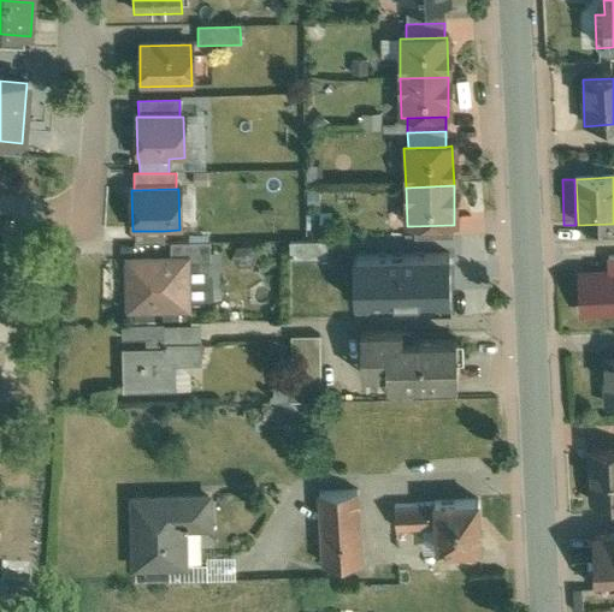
[(452,225),(413,226),(413,241),(452,239),(452,225)]
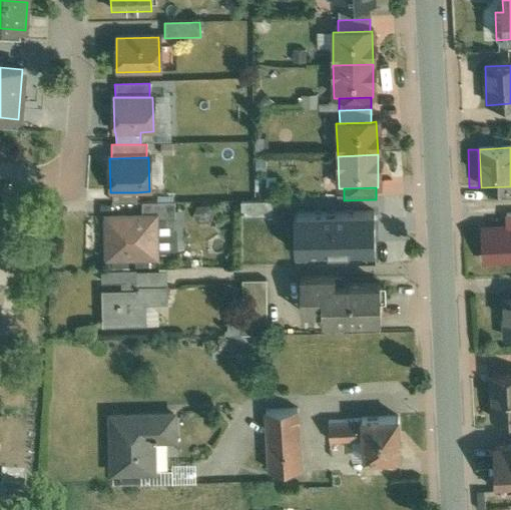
[(136,204),(136,192),(112,192),(112,204),(136,204)]
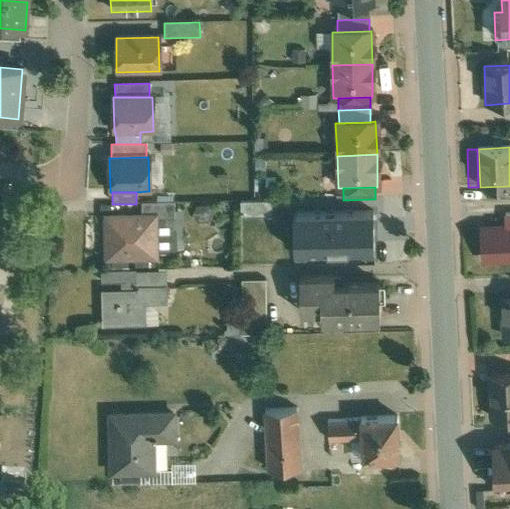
[(238,218),(270,218),(270,202),(238,202),(238,218)]
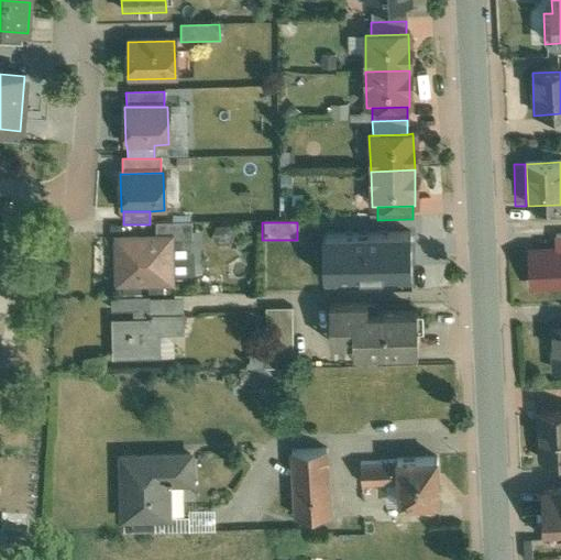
[(191,223),(155,223),(155,239),(171,239),(171,243),(191,242),(191,223)]
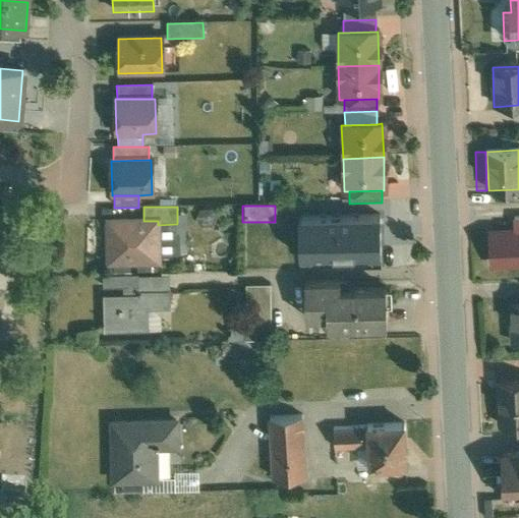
[(378,219),(297,221),(298,260),(379,257),(378,219)]
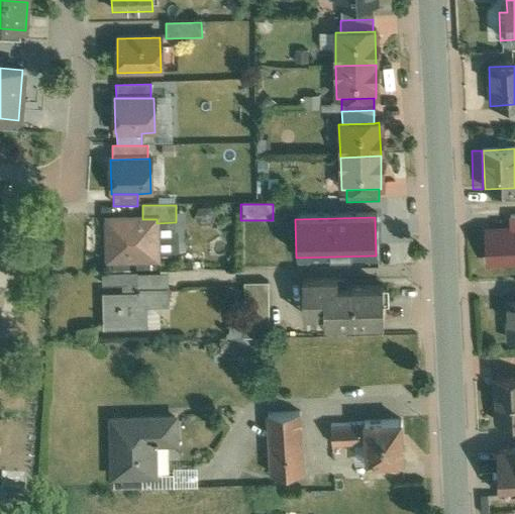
[(142,219),(106,220),(107,263),(157,262),(157,223),(157,219),(142,219)]
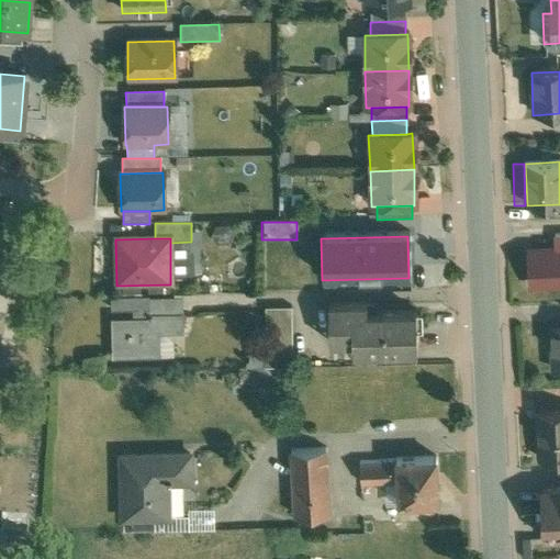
[(559,252),(555,252),(528,254),(530,286),(559,284),(559,252)]
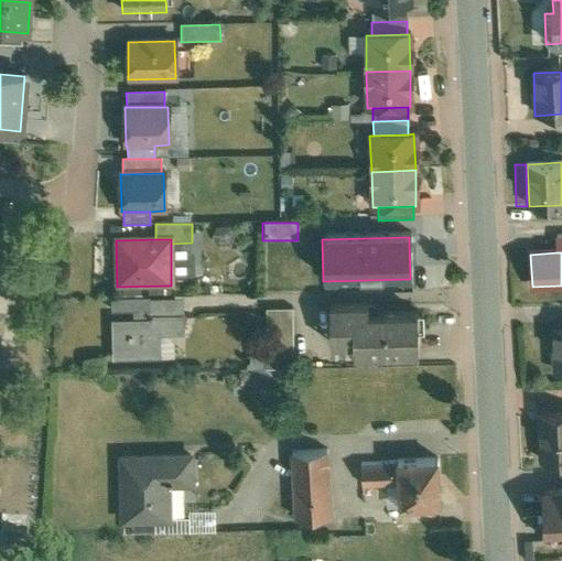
[(148,311),(148,299),(110,300),(110,312),(148,311)]
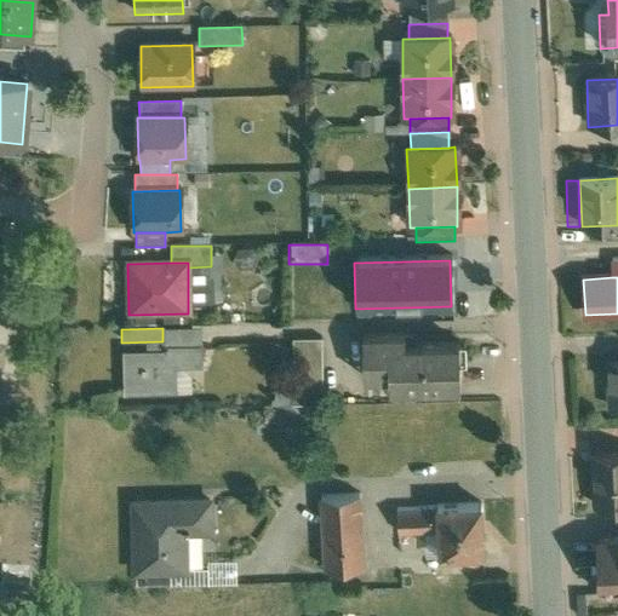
[(458,346),(404,347),(404,337),(362,338),(364,380),(388,379),(388,390),(459,389),(458,346)]
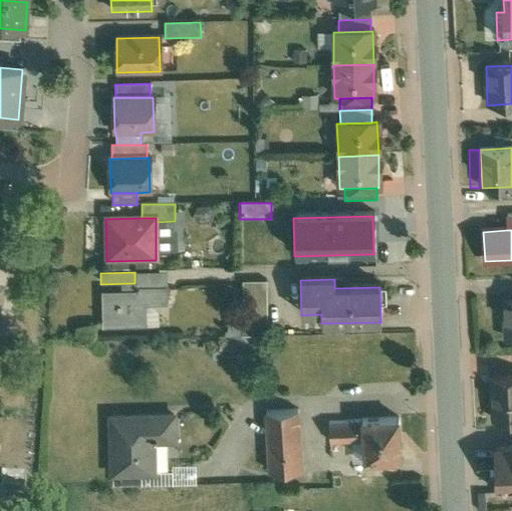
[(266,325),(265,282),(242,282),(243,326),(266,325)]
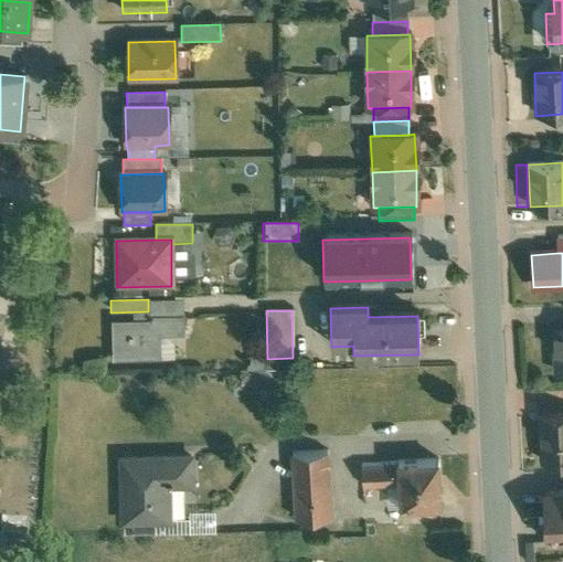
[(147,317),(147,321),(112,322),(113,360),(153,359),(153,347),(160,347),(159,336),(182,336),(182,316),(147,317)]
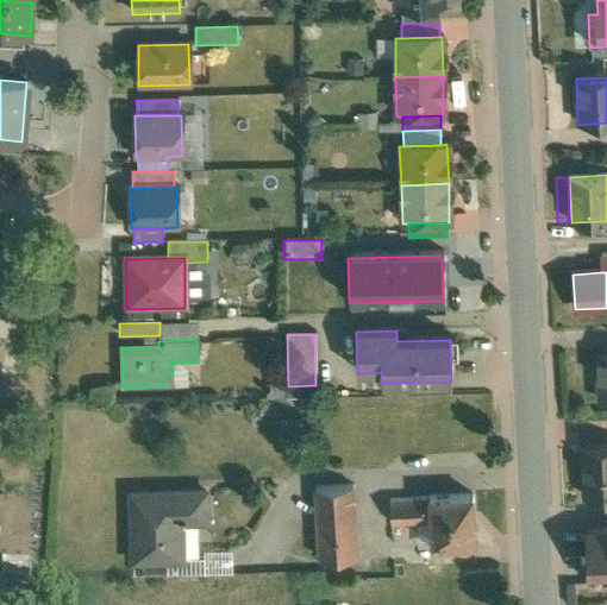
[(606,353),(596,354),(596,355),(598,355),(598,369),(596,369),(599,402),(606,401),(606,353)]
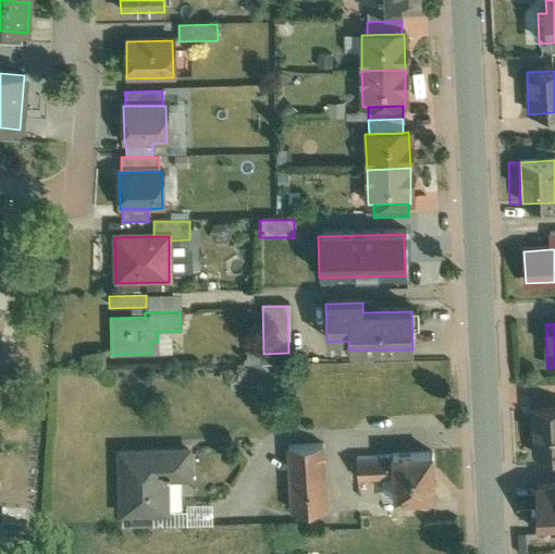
[(554,405),(531,407),(534,455),(554,453),(554,405)]
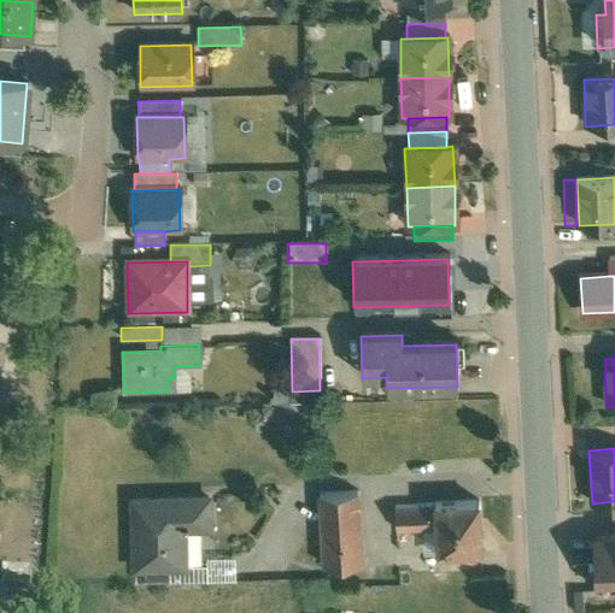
[(357,495),(318,497),(322,569),(361,566),(357,495)]
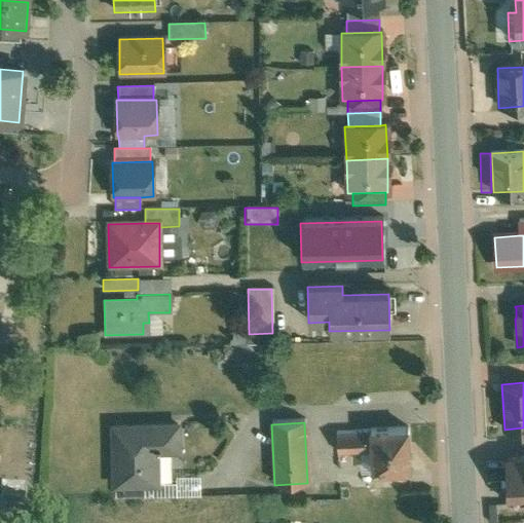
[(177,426),(115,428),(116,456),(115,457),(114,459),(115,484),(144,483),(156,483),(155,451),(178,451),(177,426)]
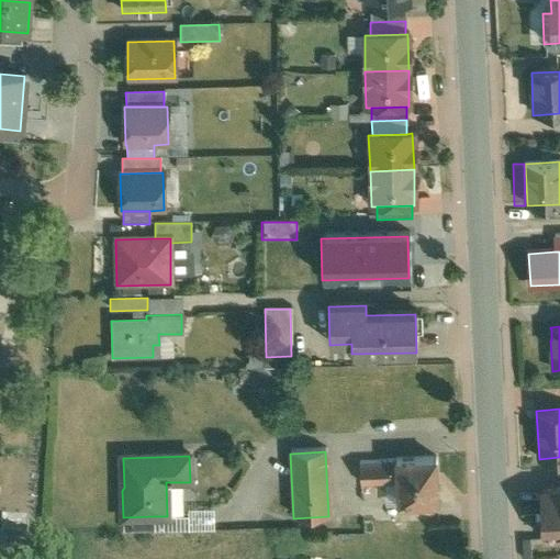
[(436,459),(396,460),(396,462),(398,483),(399,504),(437,503),(436,459)]
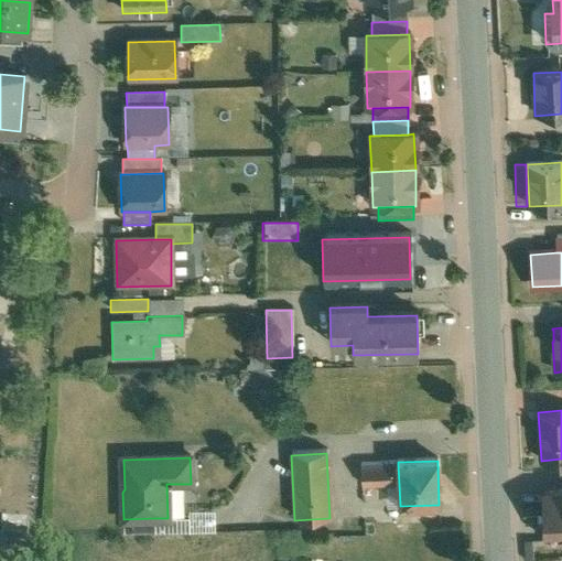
[(398,464),(360,465),(361,486),(399,485),(398,464)]
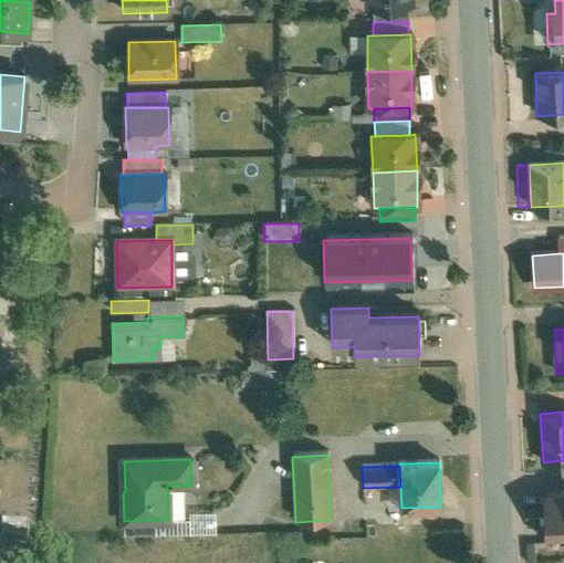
[(563,493),(544,494),(546,544),(563,542),(563,493)]
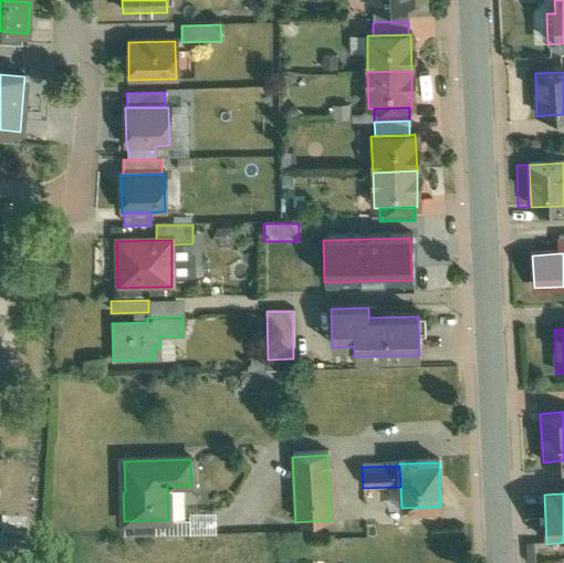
[(27,521),(1,520),(0,558),(24,559),(27,521)]
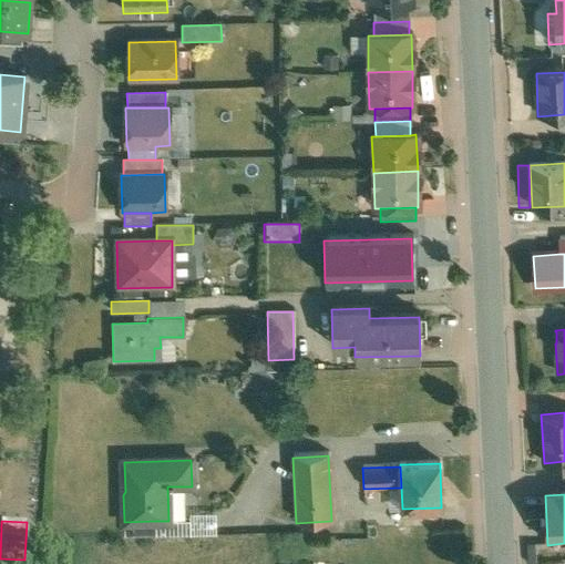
[(155,521),(124,522),(124,539),(155,537),(155,521)]
